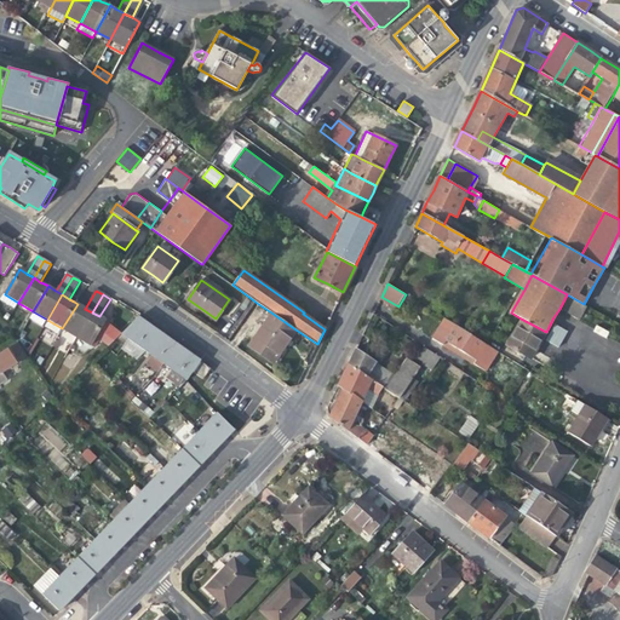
[(567,294),(560,309),(579,320),(586,306),(583,305),(584,304),(567,294)]
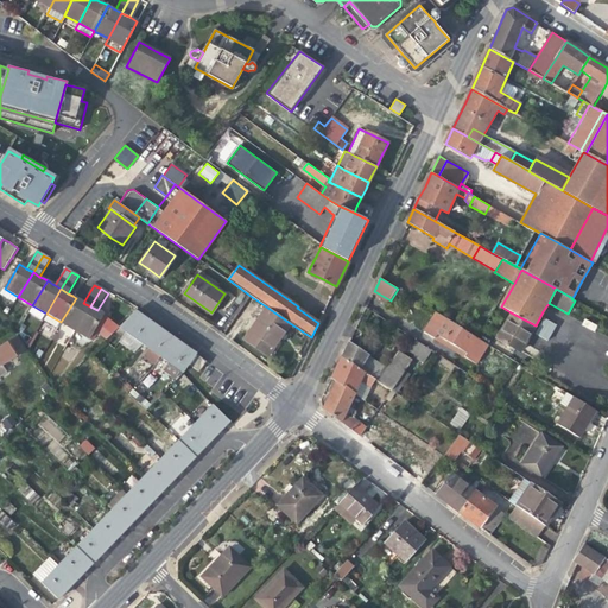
[(76,331),(90,306),(83,303),(81,301),(76,298),(61,322),(76,331)]
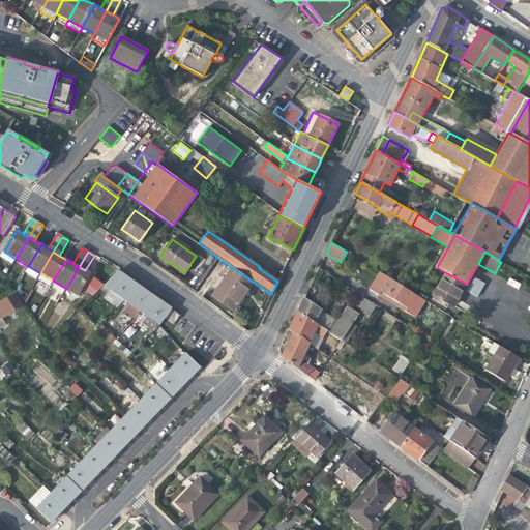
[(85,270),(79,267),(66,289),(79,296),(80,294),(91,274),(88,272),(85,270)]
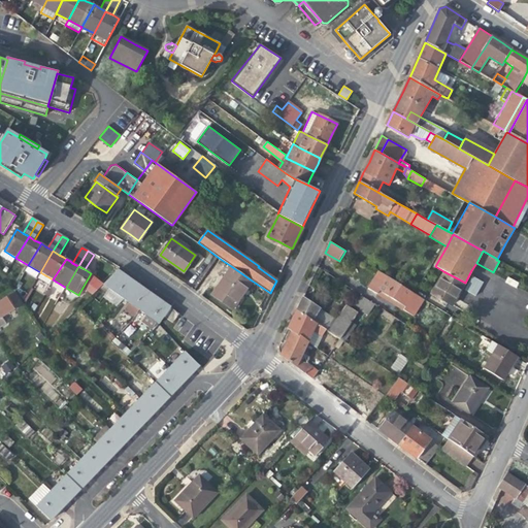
[(222,300),(230,306),(243,287),(246,289),(252,281),(231,266),(211,294),(222,300)]
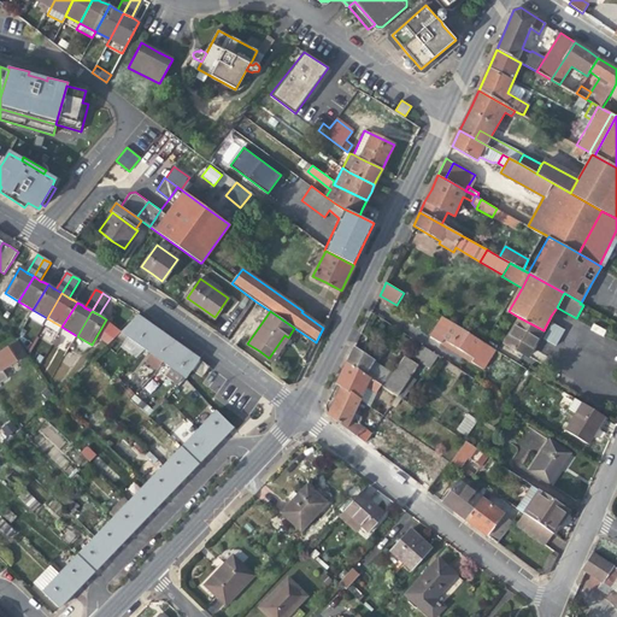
[(137,316),(122,331),(121,333),(186,377),(193,369),(199,359),(137,316)]
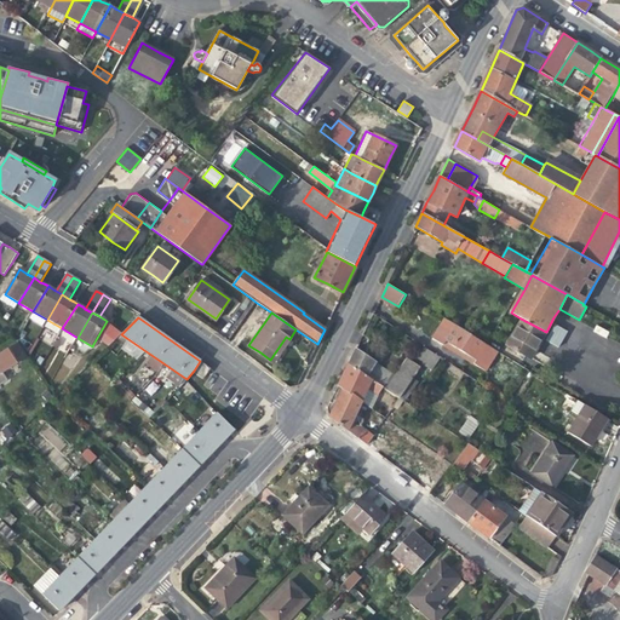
[(546,332),(521,319),(506,345),(530,360),(546,332)]
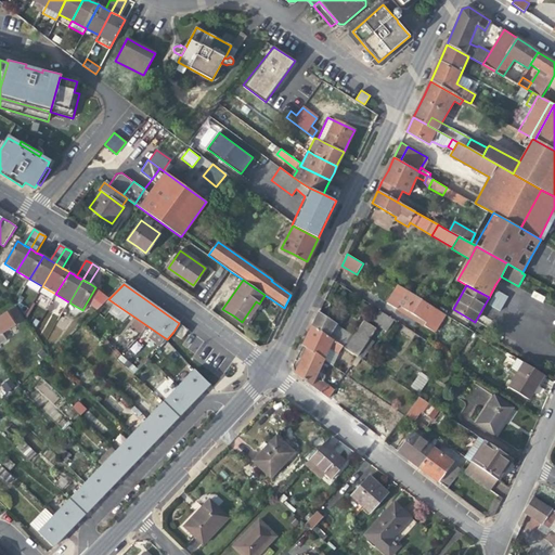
[(95,287),(84,308),(93,314),(108,299),(110,298),(95,287)]
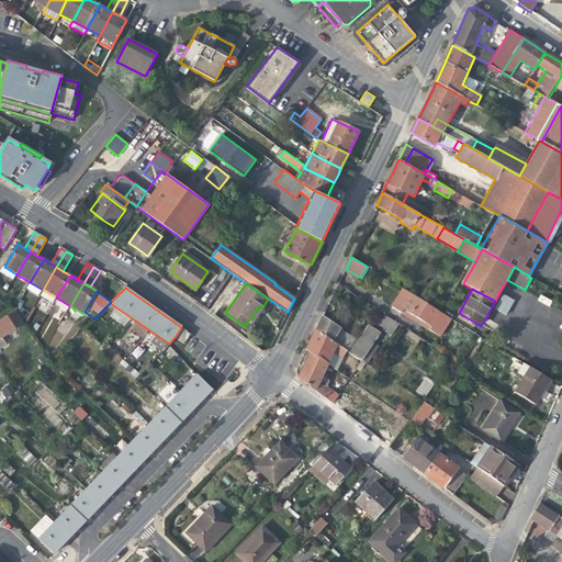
[(494,307),(505,315),(515,301),(504,293),(494,307)]
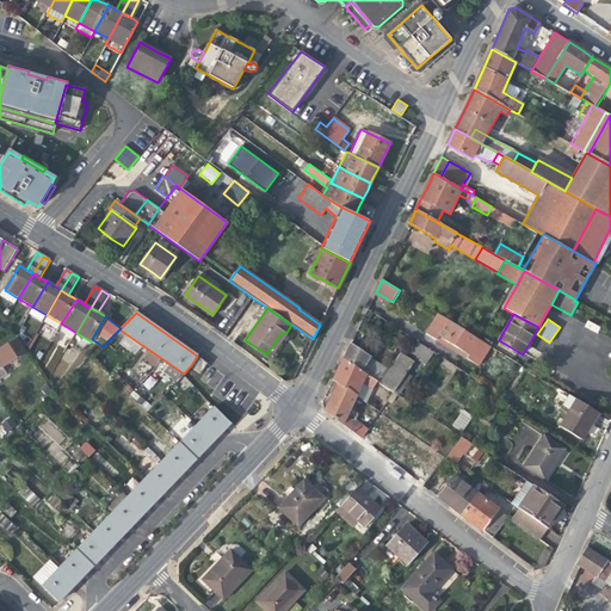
[(470,356),(480,339),(448,320),(438,337),(470,356)]
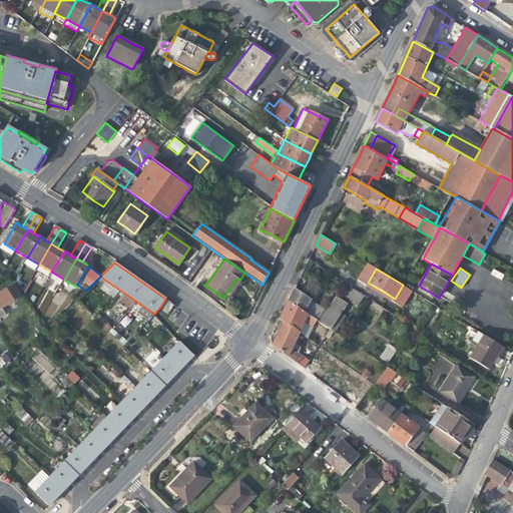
[(232,291),(239,281),(236,279),(223,298),(226,300),(232,291)]
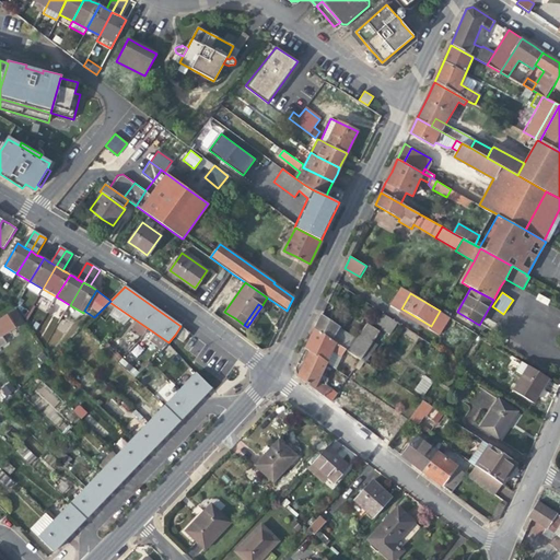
[(6,317),(14,330),(25,323),(16,310),(6,317)]
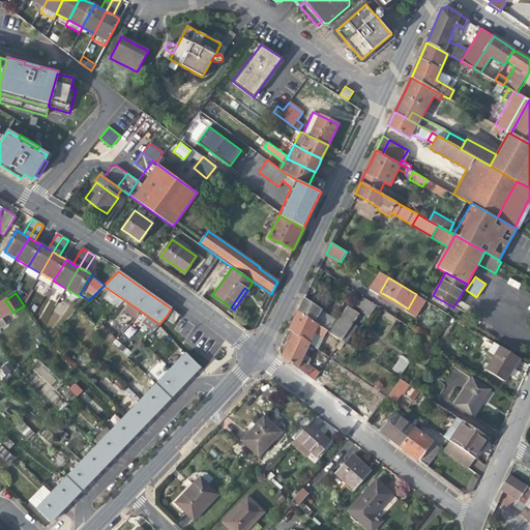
[(376,305),(363,296),(357,306),(361,310),(360,311),(369,316),(376,305)]
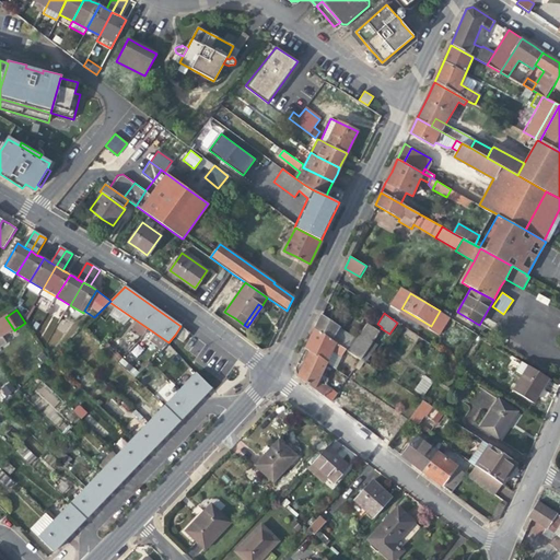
[(356,339),(321,316),(318,322),(315,329),(346,350),(360,360),(364,362),(364,363),(377,345),(372,341),(373,340),(361,333),(356,339)]
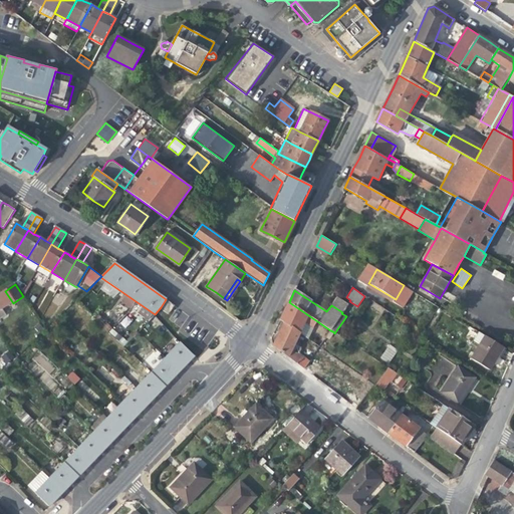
[(0,293),(0,304),(3,309),(13,303),(5,291),(0,293)]
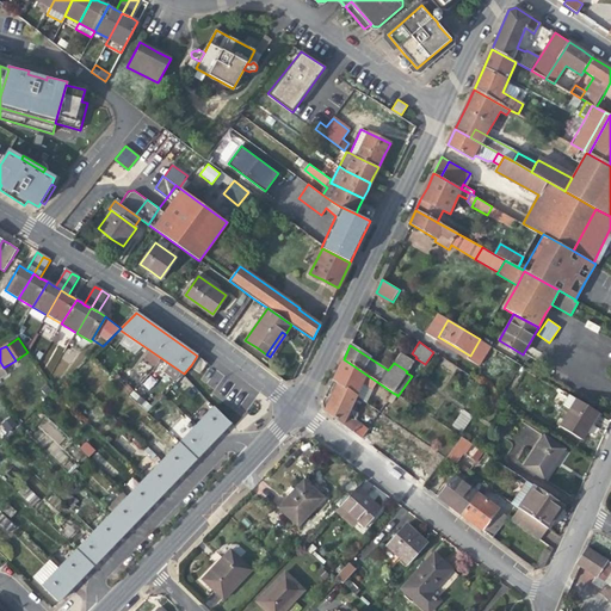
[(400,353),(394,363),(407,371),(413,362),(400,353)]
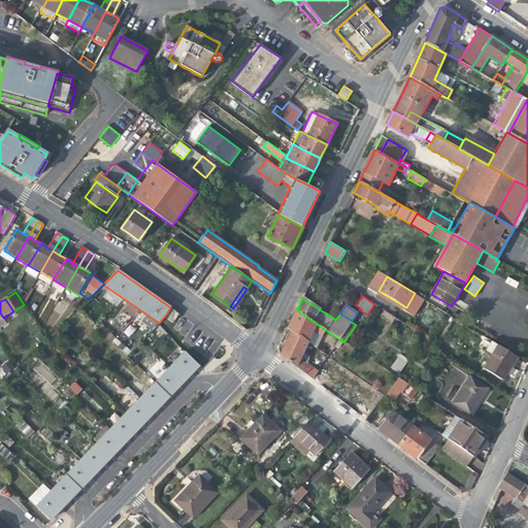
[(315,347),(326,330),(297,310),(294,317),(288,328),(291,331),(308,342),(315,347)]
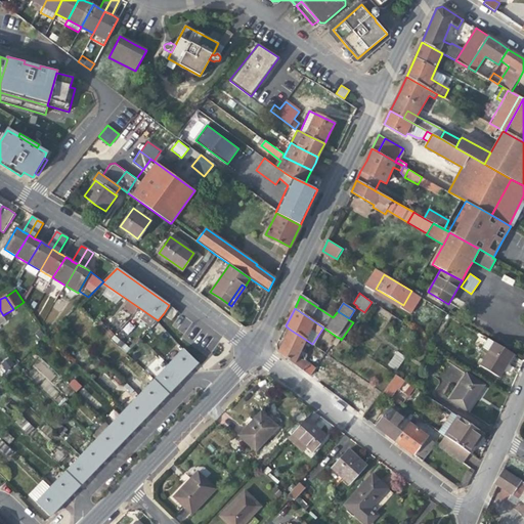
[(137,324),(131,318),(121,331),(127,336),(137,324)]
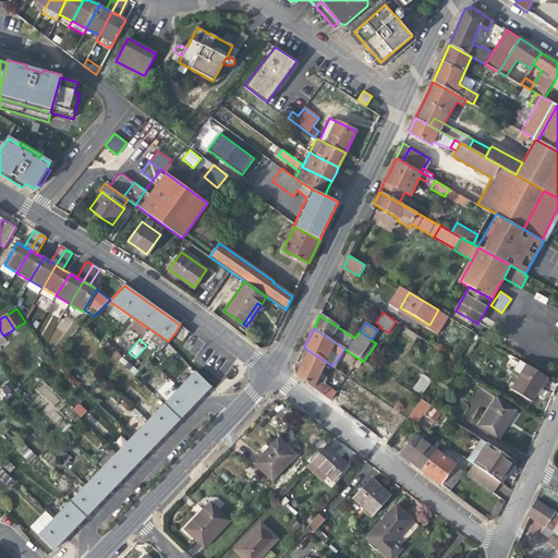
[(320,373),(326,362),(307,350),(303,361),(296,374),(295,375),(329,400),(336,391),(324,383),(327,378),(320,373)]
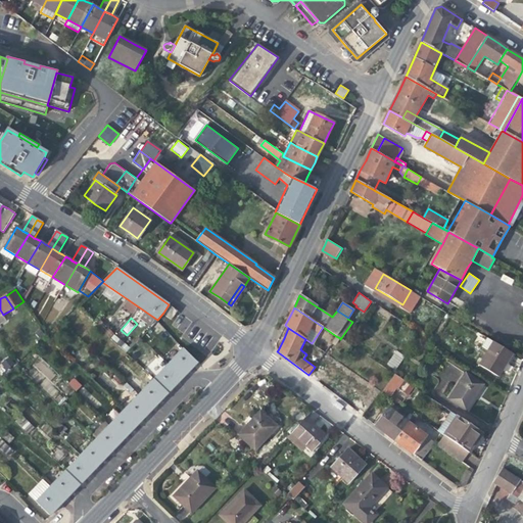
[(113,334),(110,338),(126,350),(129,346),(113,334)]
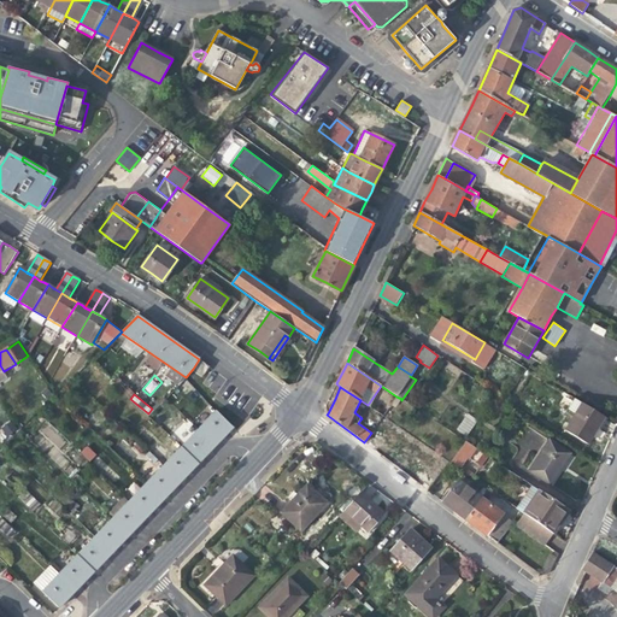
[(395,407),(401,399),(397,397),(392,404),(395,407)]
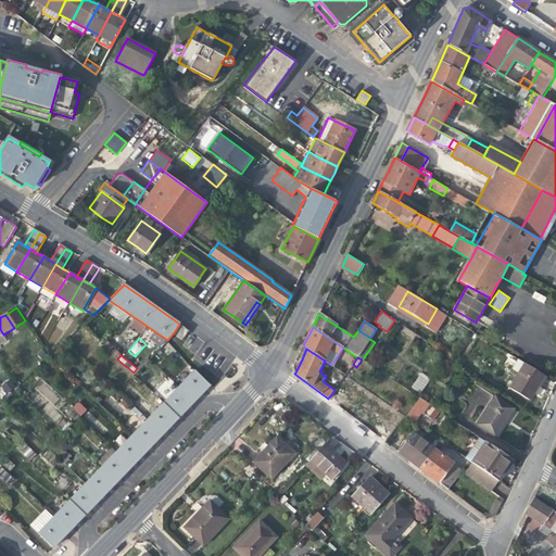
[(545,375),(523,363),(509,388),(530,400),(536,389),(545,375)]
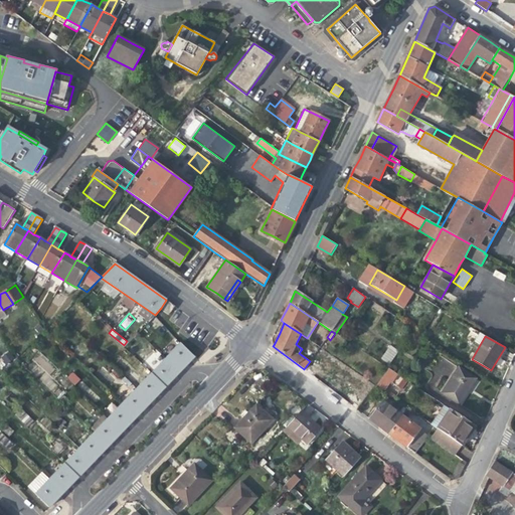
[(181,344),(167,359),(180,372),(187,365),(195,357),(181,344)]
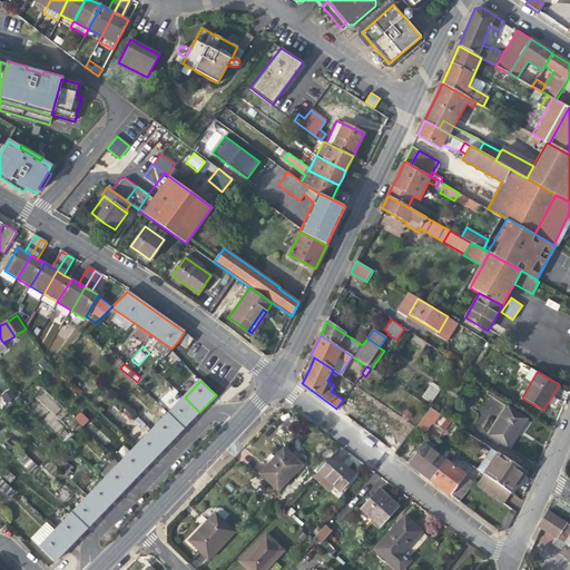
[(432,382),(421,395),(430,403),(441,389),(432,382)]
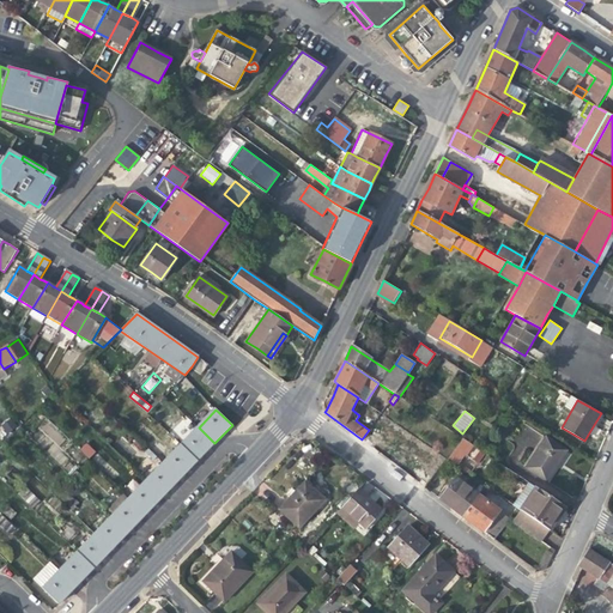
[(7,419),(1,428),(10,434),(16,425),(7,419)]
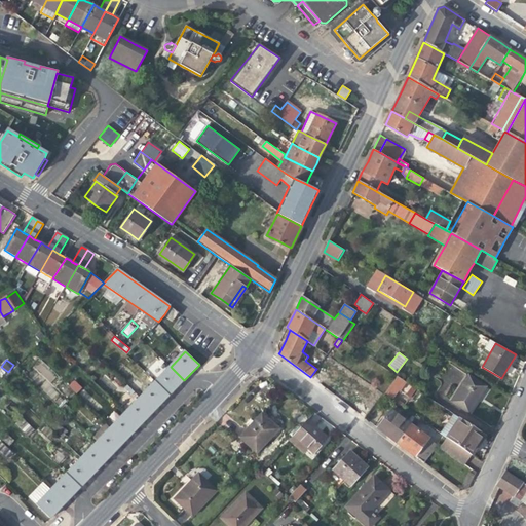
[(32,369),(51,382),(58,375),(38,361),(32,369)]
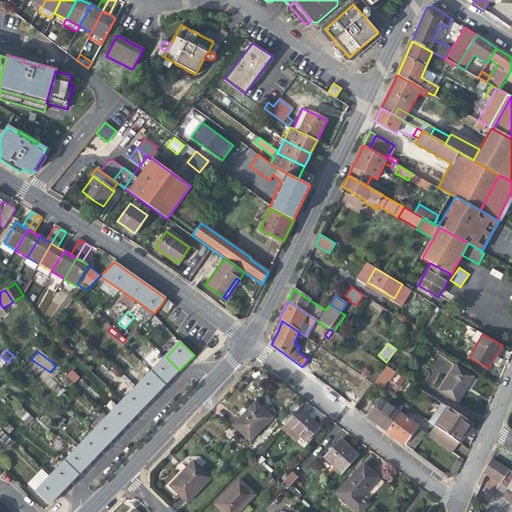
[(172,377),(179,370),(166,357),(152,371),(165,384),(172,377)]
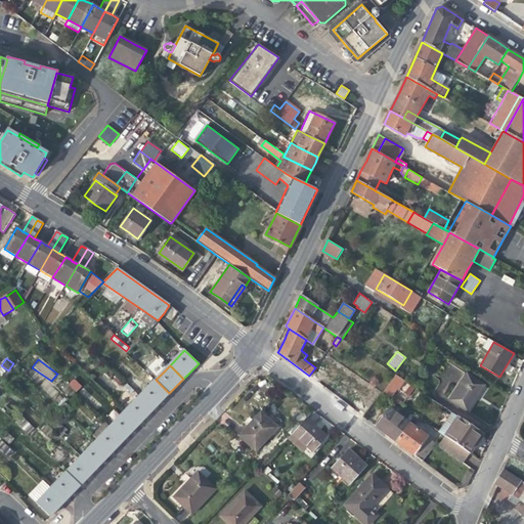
[(449,399),(468,411),(477,397),(484,385),(467,373),(449,399)]
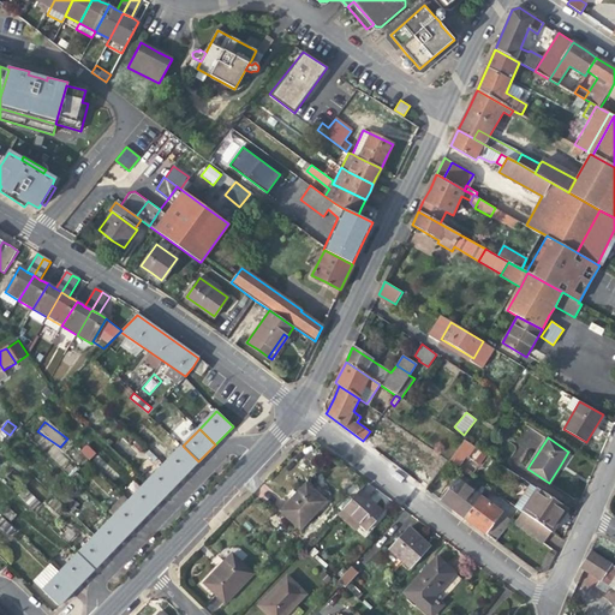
[(135,439),(132,449),(144,453),(147,442),(135,439)]
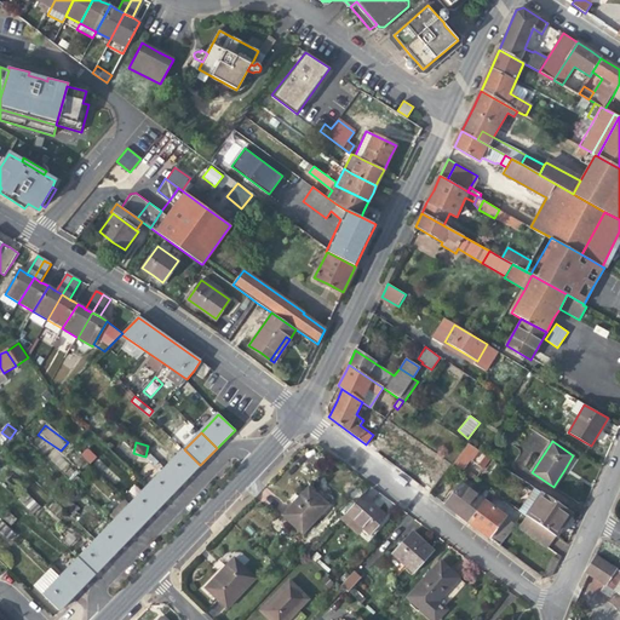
[(478,451),(468,443),(453,464),(463,470),(469,460),(471,461),(478,451)]
